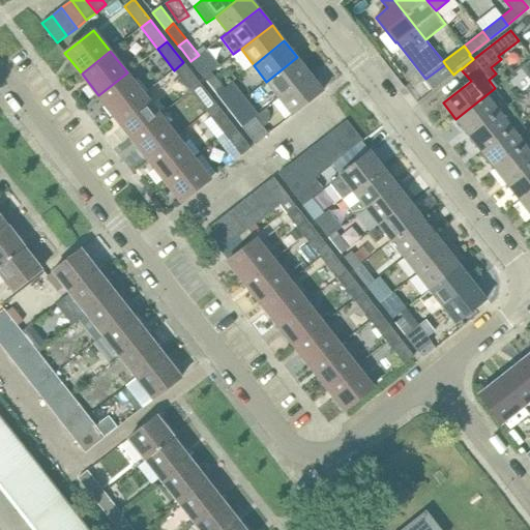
[(204,78),(211,71),(199,55),(190,61),(204,78)]
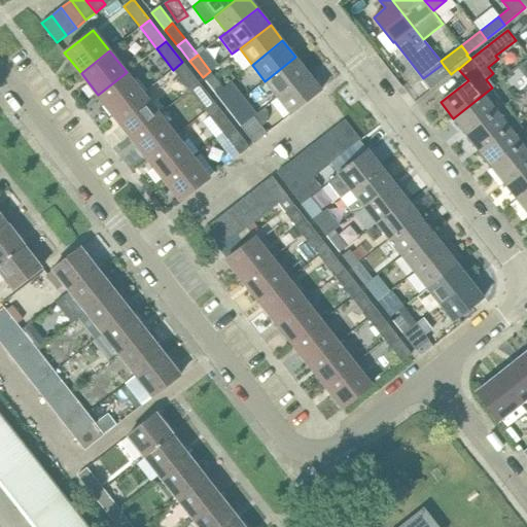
[(278,98),(309,74),(295,57),(265,81),(278,98)]
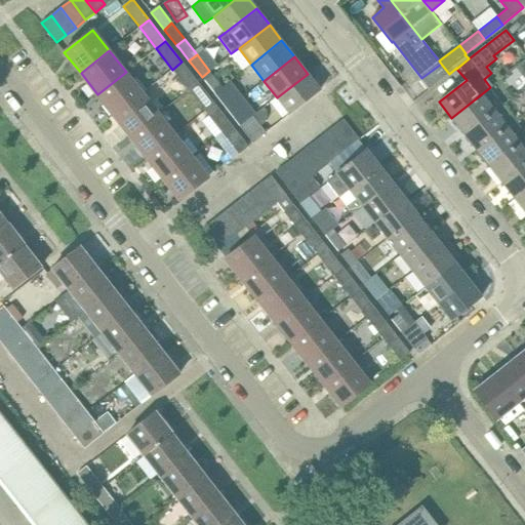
[(524,79),(524,61),(516,68),(524,79)]
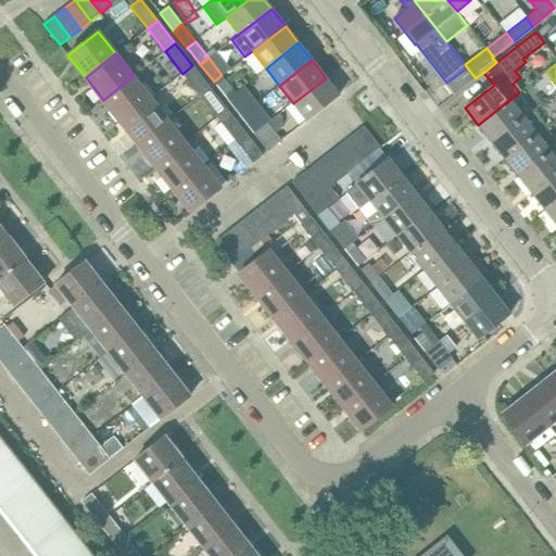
[(200,96),(211,88),(192,65),(182,74),(200,96)]
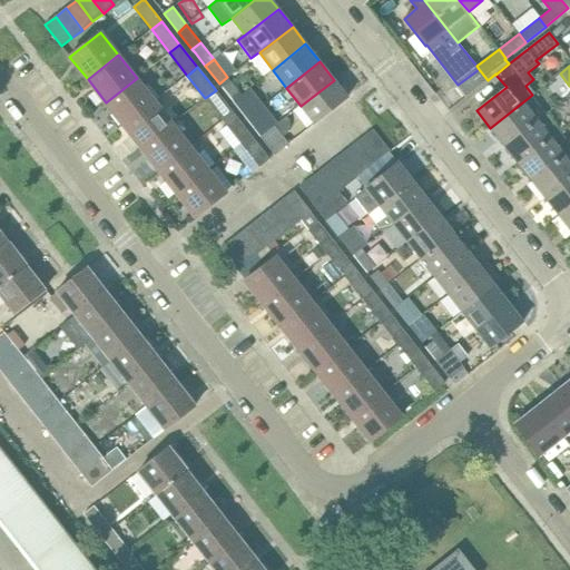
[(458,85),(457,86),(465,97),(488,80),(479,69),(458,85)]
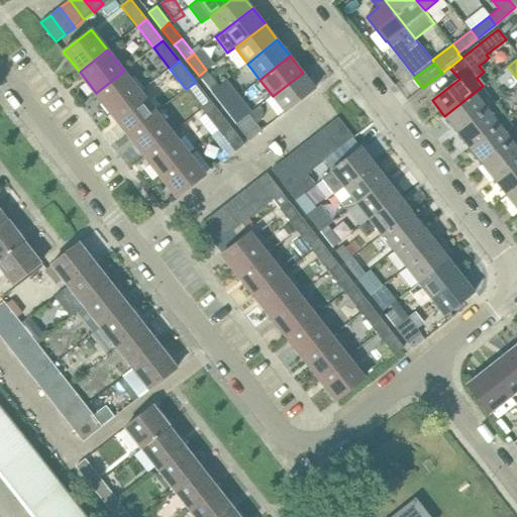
[(210,92),(218,86),(206,70),(199,76),(210,92)]
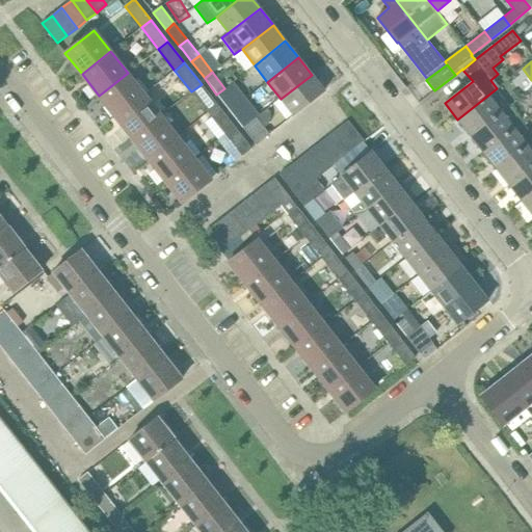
[(138,80),(135,83),(128,73),(99,96),(115,117),(144,95),(148,91),(138,80)]
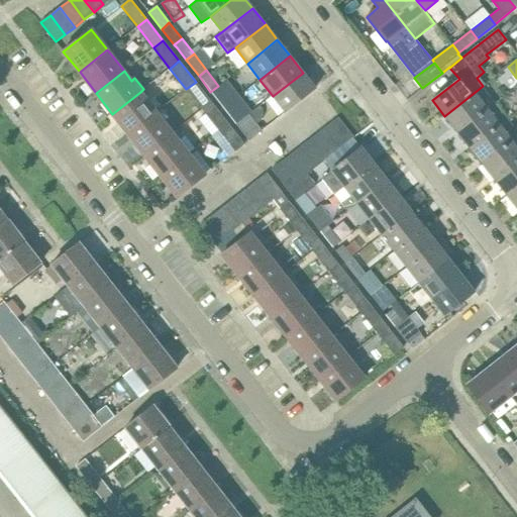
[(285,112),(315,88),(303,73),(273,96),(285,112)]
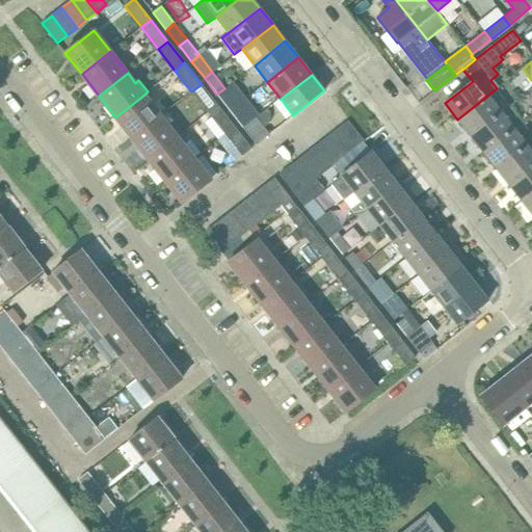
[(209,113),(218,106),(202,84),(191,91),(209,113)]
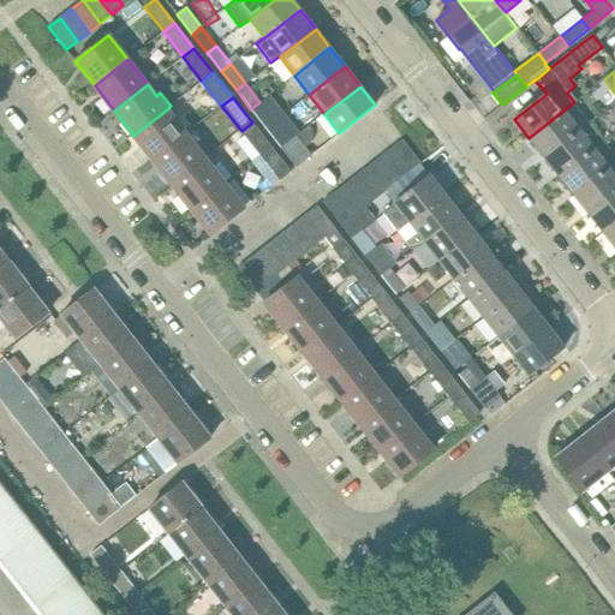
[(284,100),(274,105),(285,125),(294,120),(284,100)]
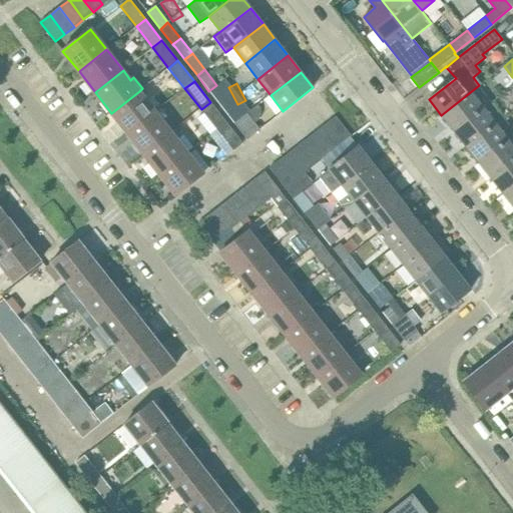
[(221,107),(229,101),(216,85),(208,91),(221,107)]
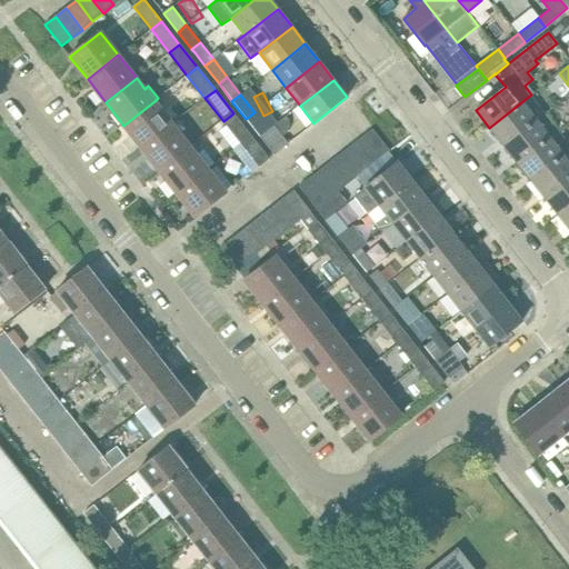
[(502,146),(545,112),(531,95),(489,128),(502,146)]
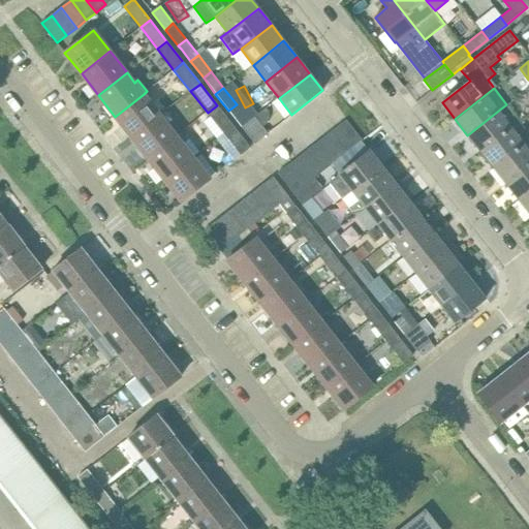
[(115,117),(131,137),(160,115),(144,94),(115,117)]
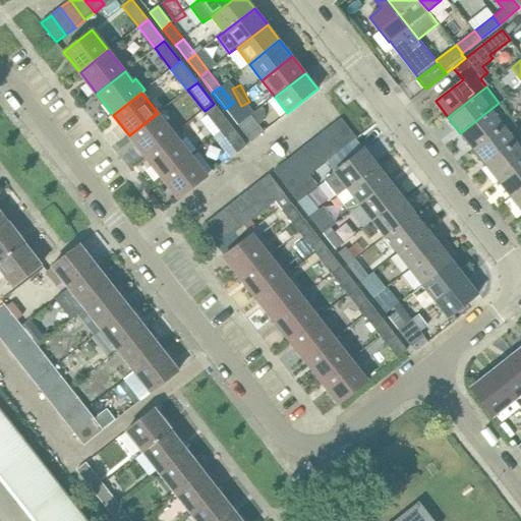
[(238,126),(246,120),(233,103),(225,109),(238,126)]
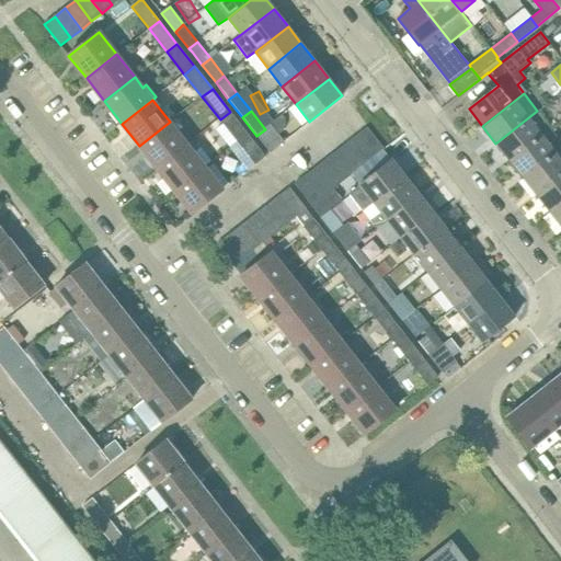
[(510,161),(544,135),(536,125),(544,119),(537,111),(495,144),(510,161)]
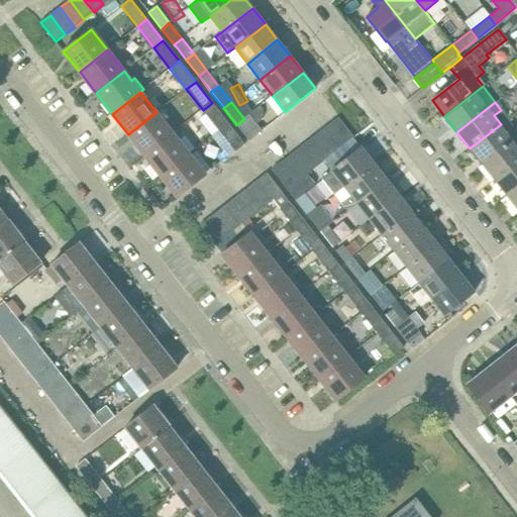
[(203,110),(219,130),(228,123),(212,103),(203,110)]
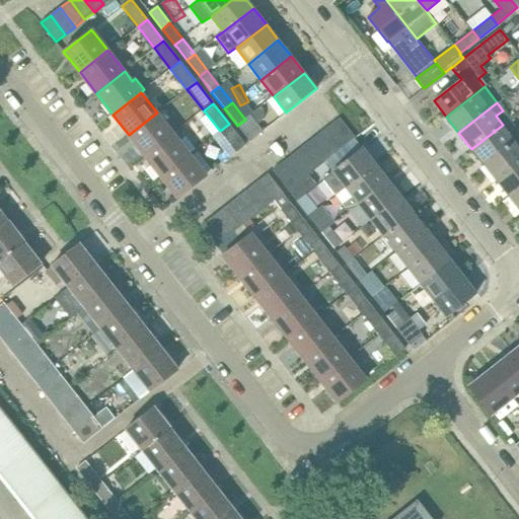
[(145,156),(173,134),(157,113),(129,135),(145,156)]
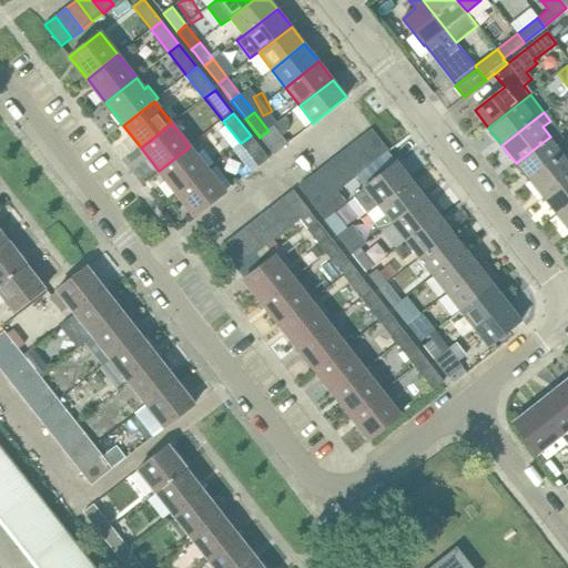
[(274,154),(287,143),(274,127),(269,131),(260,138),(274,154)]
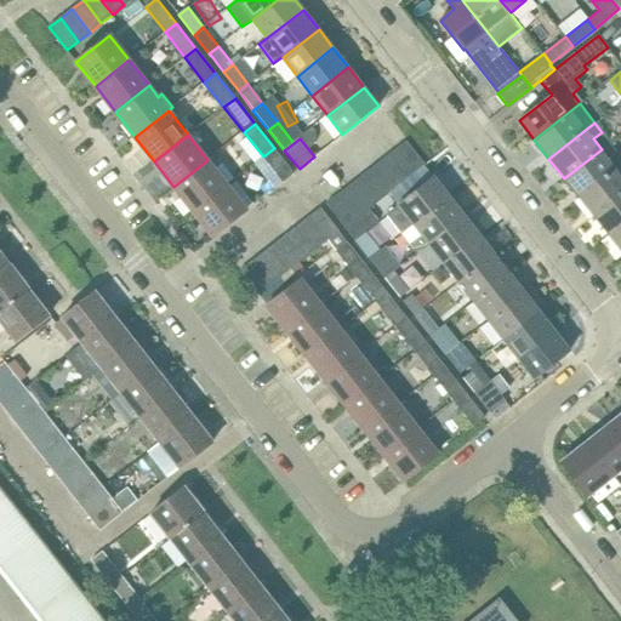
[(414,175),(426,165),(406,141),(394,151),(414,175)]
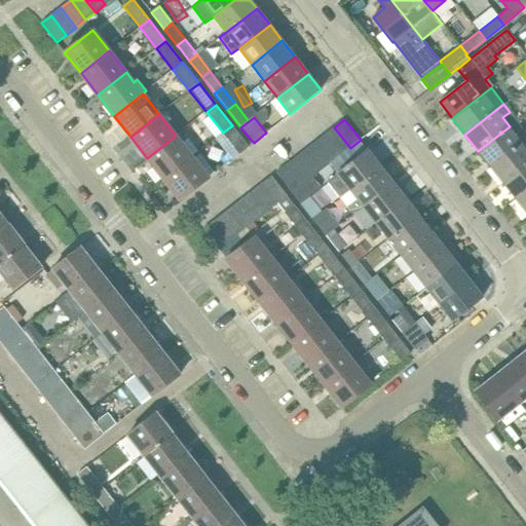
[(490,167),(522,143),(515,134),(522,127),(517,120),(510,126),(478,151),(490,167)]
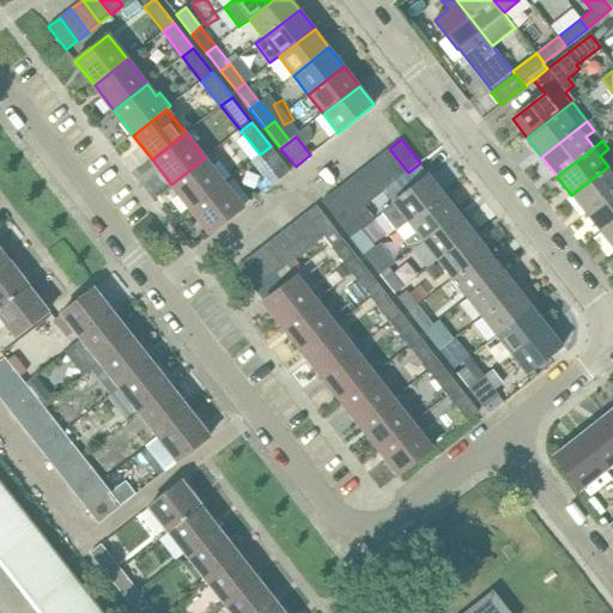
[(279,180),(290,171),(271,146),(260,155),(279,180)]
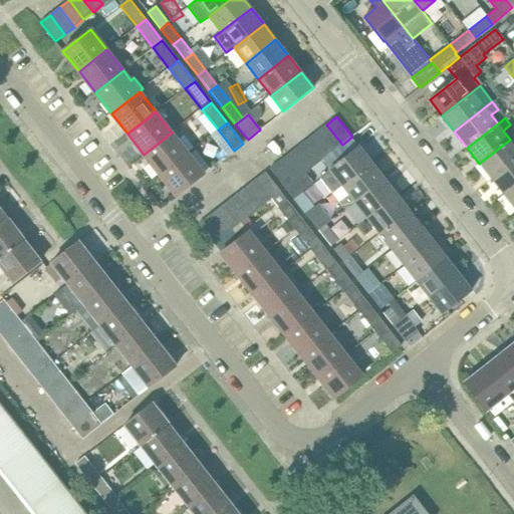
[(333,152),(342,145),(326,124),(317,132),(333,152)]
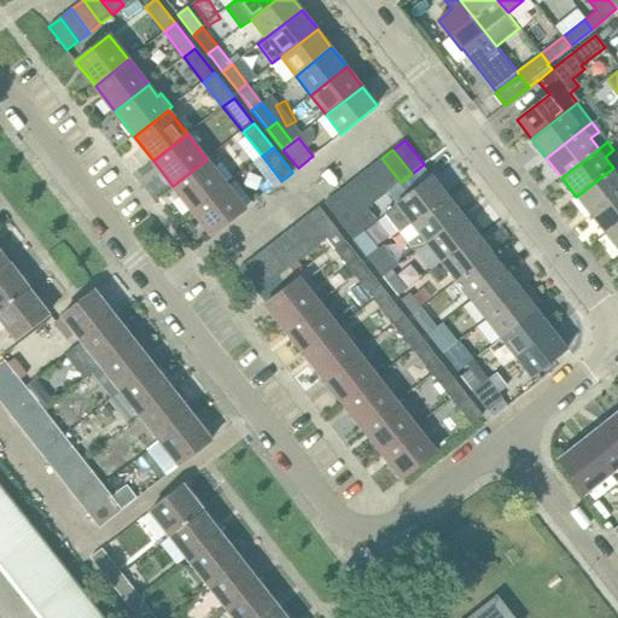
[(390,191),(400,182),(401,182),(382,158),(372,165),(390,191)]
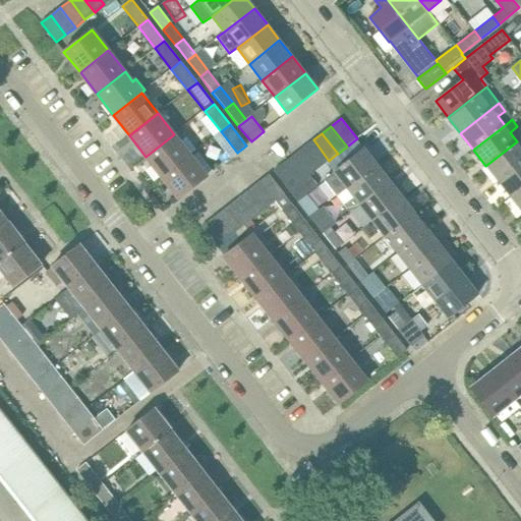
[(162,177),(190,156),(174,134),(146,157),(162,177)]
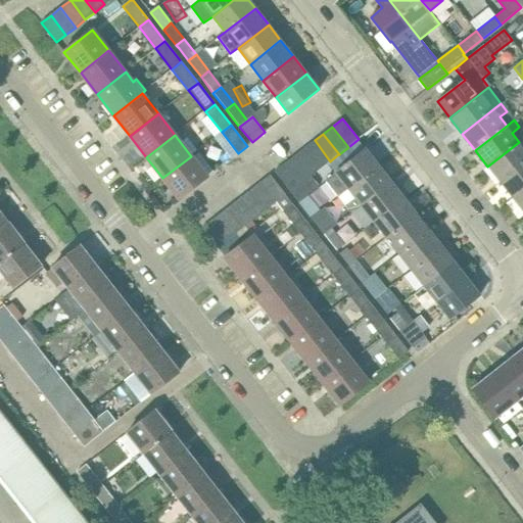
[(501,183),(522,164),(522,138),(519,142),(487,167),(501,183)]
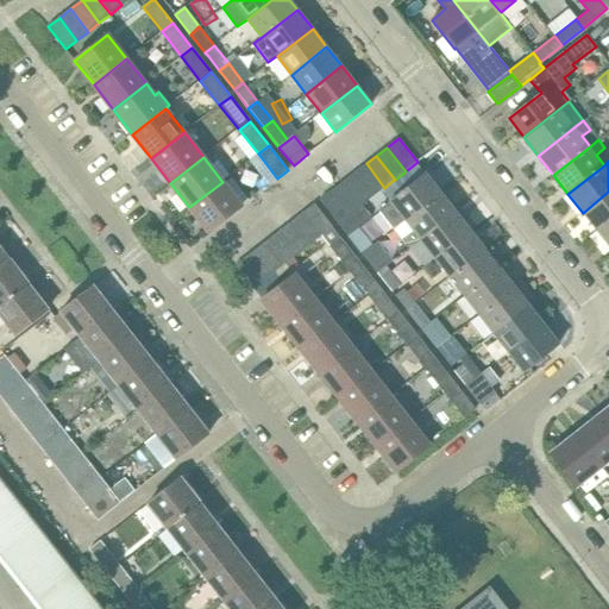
[(371,198),(384,188),(366,163),(353,174),(371,198)]
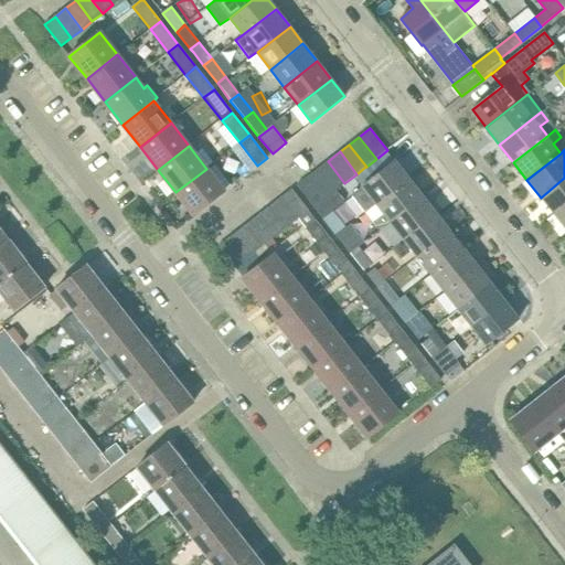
[(334,191),(338,189),(344,183),(328,161),(317,169),(334,191)]
